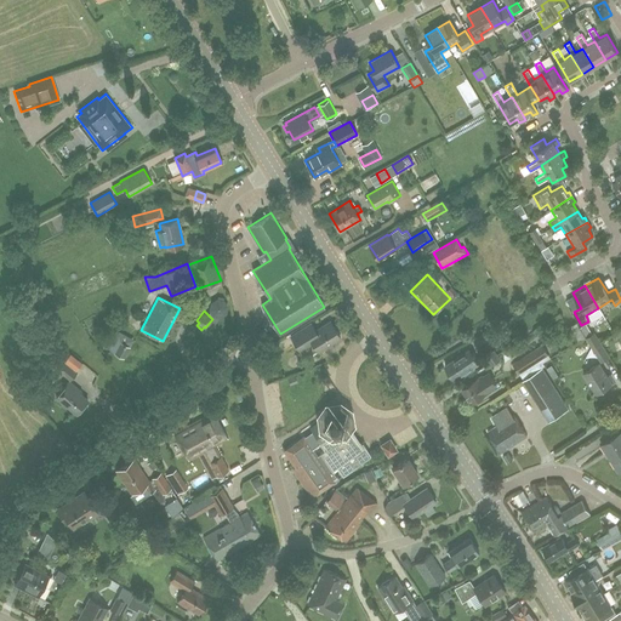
[(341,337),(330,322),(315,330),(311,323),(291,336),(300,349),(307,346),(312,342),(318,352),(341,337)]
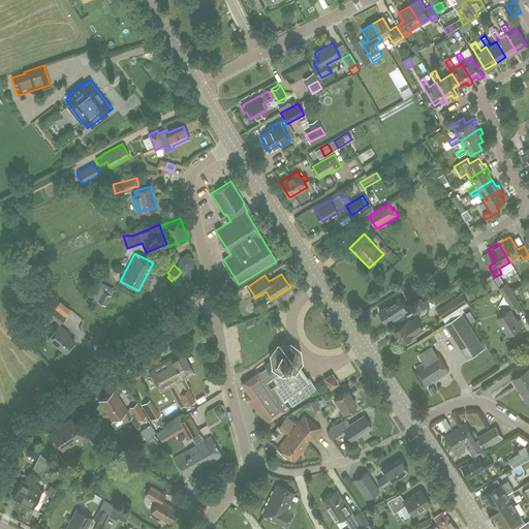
[(406,296),(417,289),(413,283),(402,288),(406,296)]
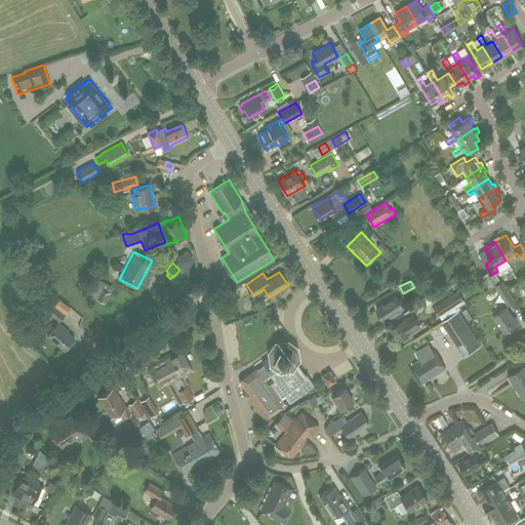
[(509,306),(516,301),(502,281),(495,285),(509,306)]
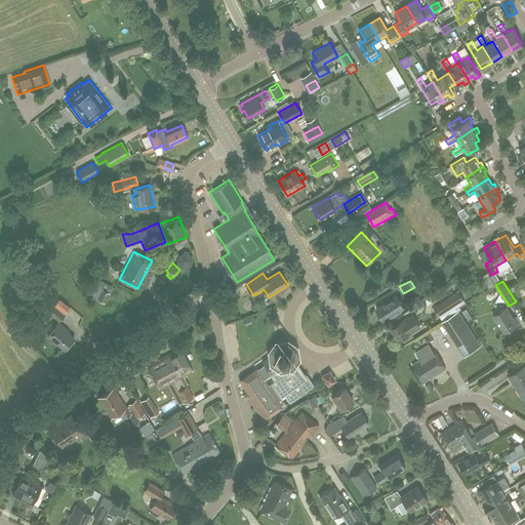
[(98,299),(108,305),(114,292),(106,288),(98,299)]
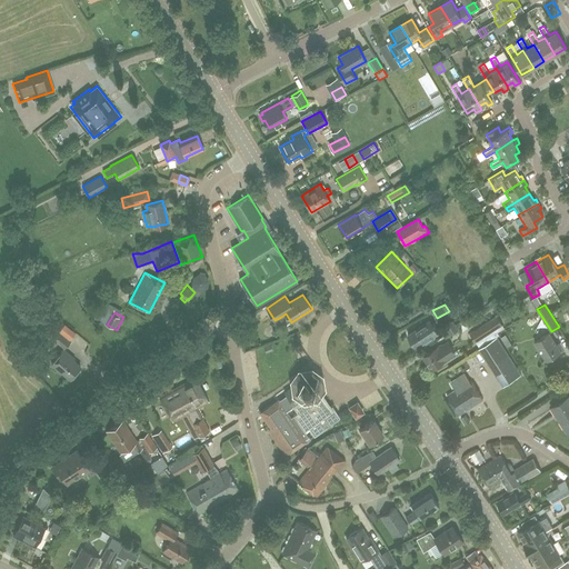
[(476,342),(502,325),(497,316),(469,332),(476,342)]
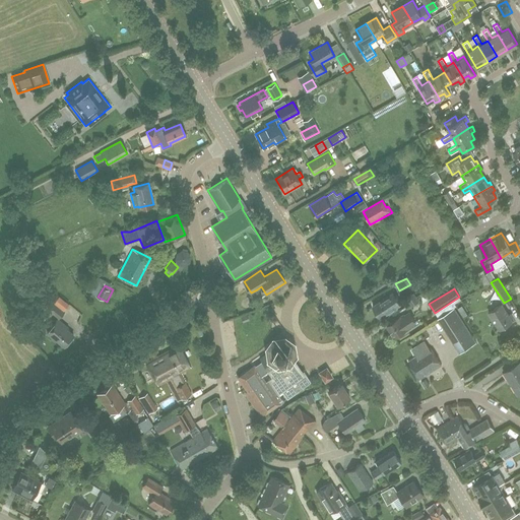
[(389,314),(395,310),(394,309),(401,304),(393,293),(373,306),(381,318),(388,313),(389,314)]
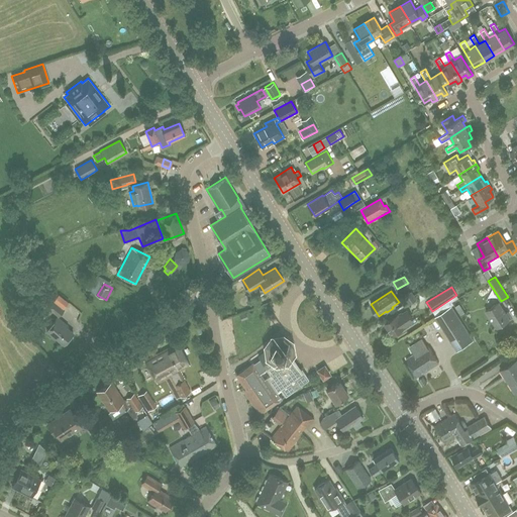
[(47,294),(44,292),(36,302),(39,305),(43,308),(45,306),(59,316),(64,309),(63,308),(53,300),(52,299),(53,297),(48,294),(47,294)]
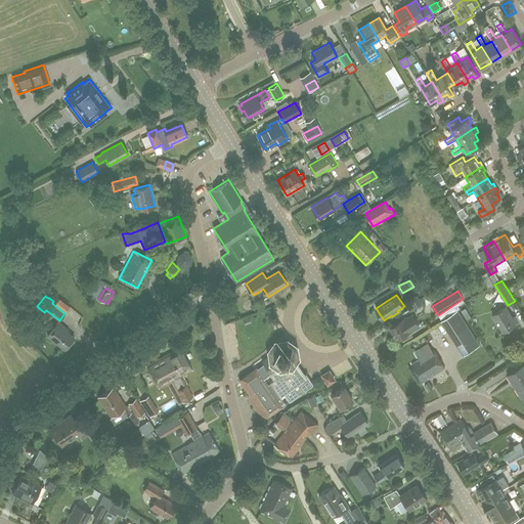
[(415,308),(422,303),(417,296),(409,300),(415,308)]
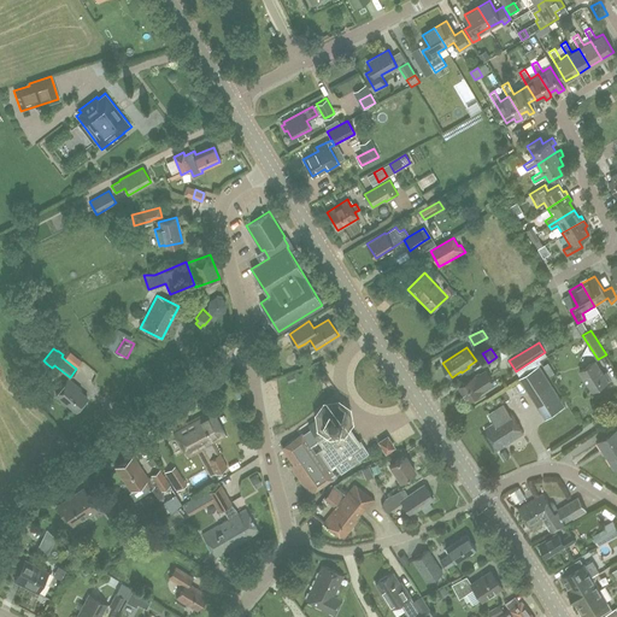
[(65,358),(77,368),(83,360),(71,351),(65,358)]
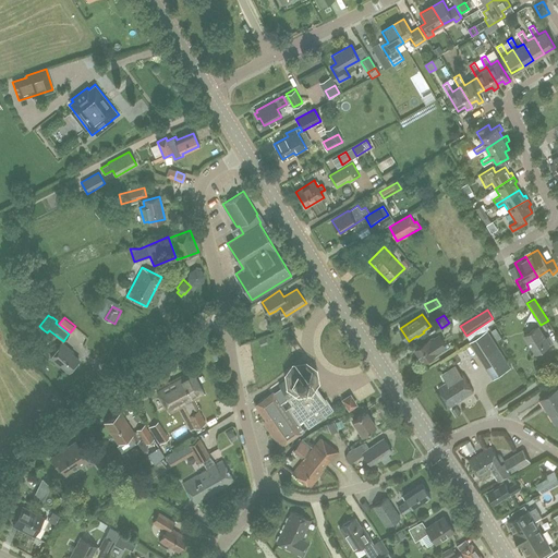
[(535,353),(550,344),(538,326),(524,335),(535,353)]
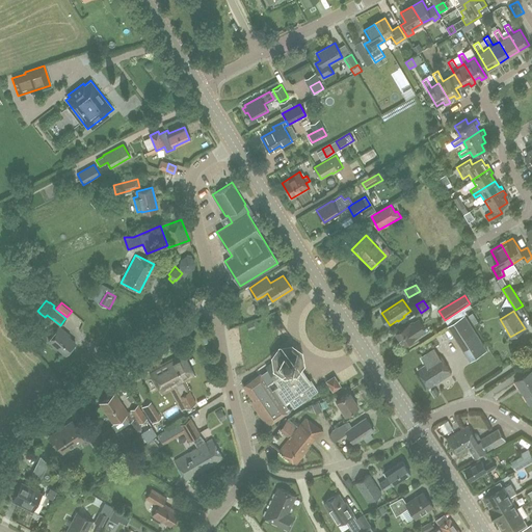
[(468,316),(474,325),(478,322),(472,313),(468,316)]
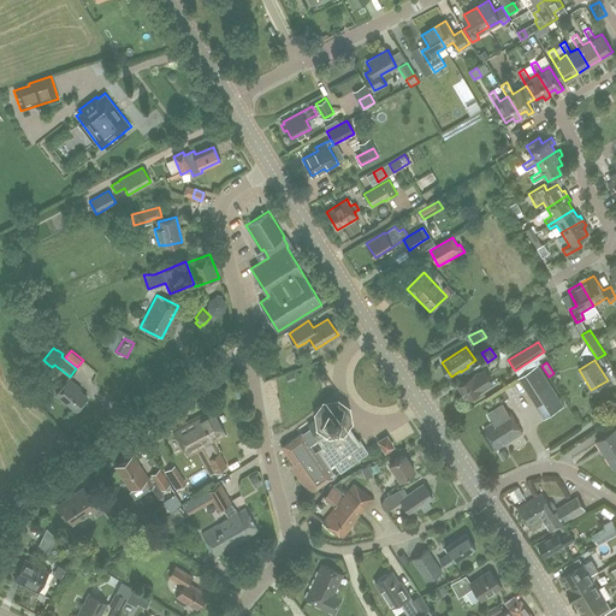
[(546,418),(564,406),(539,365),(520,377),(546,418)]
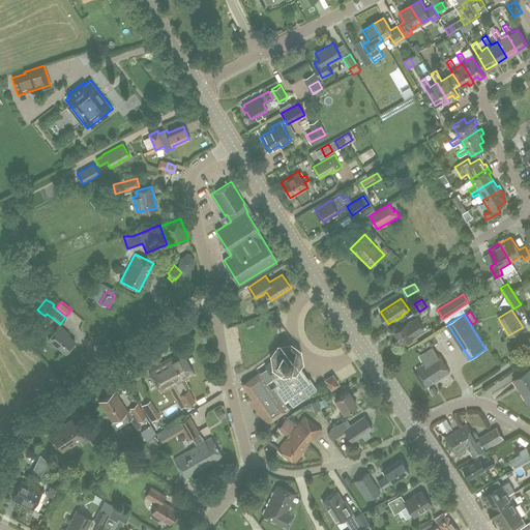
[(422,327),(416,318),(412,322),(411,321),(408,323),(407,322),(394,331),(398,336),(396,337),(401,344),(415,334),(414,333),(422,327)]
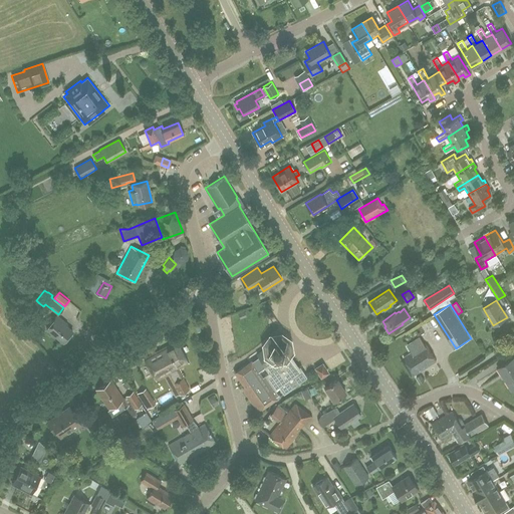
[(62,340),(72,329),(63,322),(64,320),(56,314),(46,326),(62,340)]
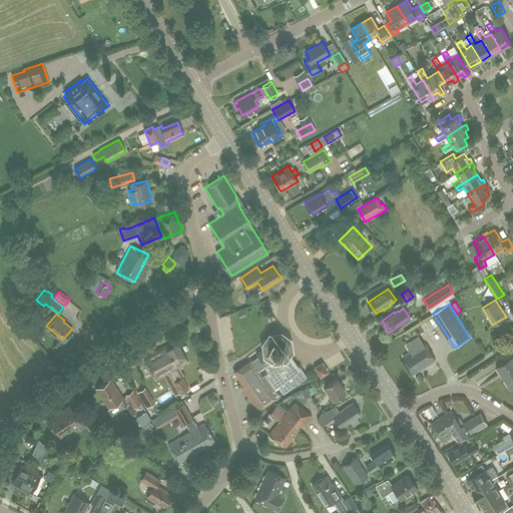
[(280,386),(283,392),(306,376),(300,367),(299,367),(287,350),(287,349),(286,342),(280,338),(273,339),(269,345),(269,349),(259,356),(269,371),(268,371),(268,372),(265,374),(274,387),(278,384),(280,386)]
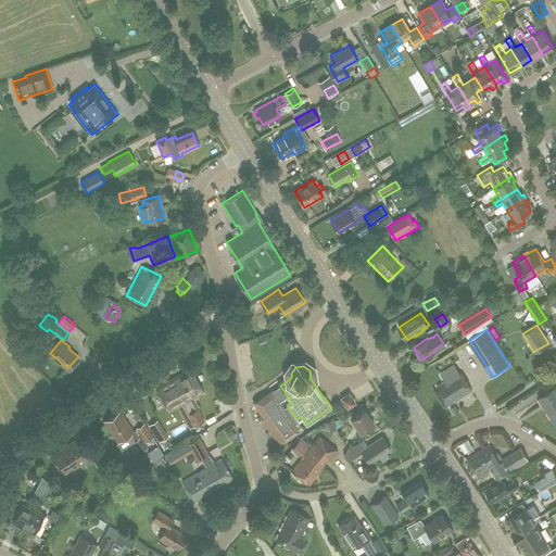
[(205,421),(193,399),(204,392),(191,368),(155,388),(168,412),(188,402),(192,411),(187,414),(193,427),(205,421)]
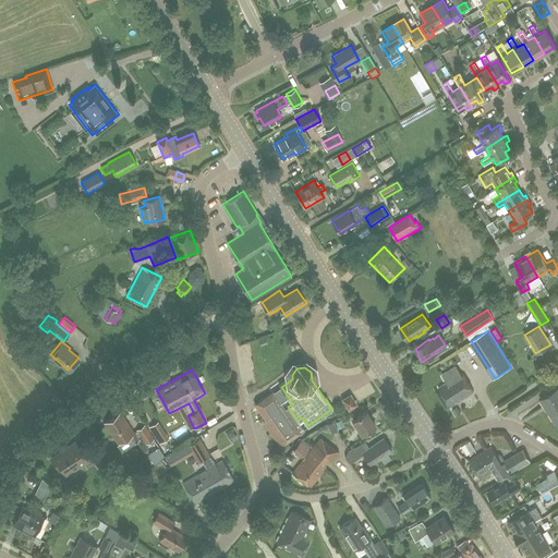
[(449,407),(474,391),(462,373),(438,388),(449,407)]
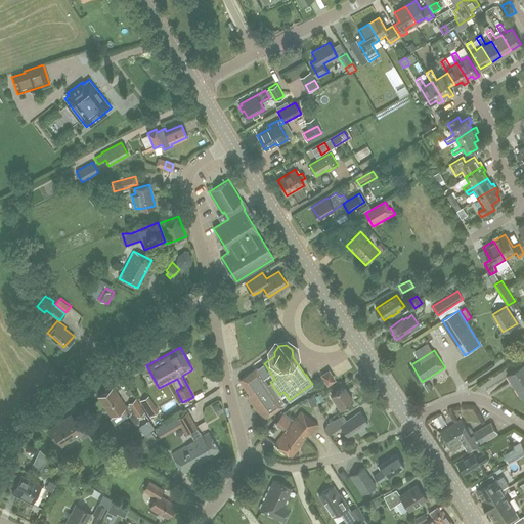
[(274,379),(264,363),(263,363),(264,364),(257,369),(257,368),(239,380),(250,394),(248,396),(262,419),(281,405),(280,403),(284,401),(281,397),(285,395),(286,394),(284,392),(279,395),(270,382),(273,380),(273,379),(274,379)]
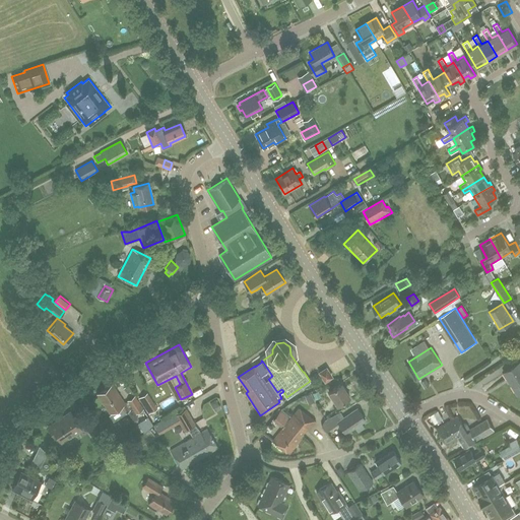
[(519,362),(504,372),(518,395),(519,393),(519,362)]
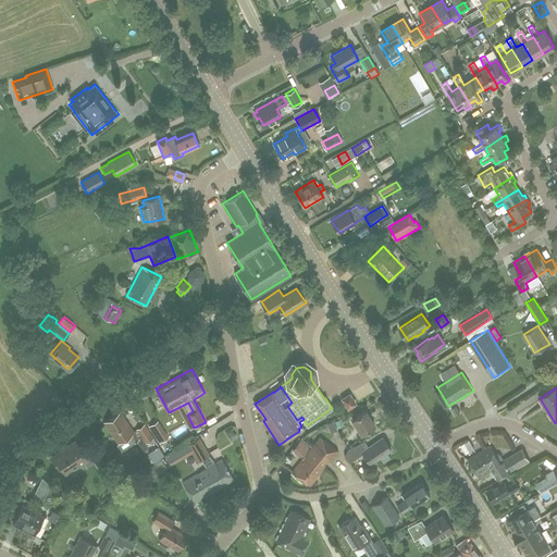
[(348,408),(356,404),(349,394),(343,399),(348,408)]
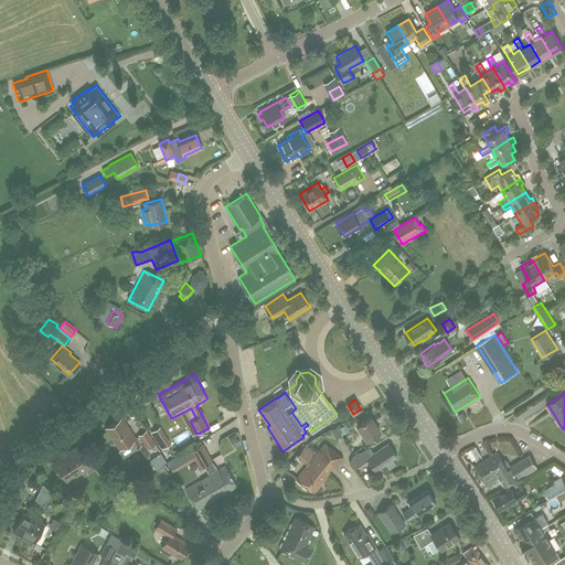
[(461,420),(467,417),(462,411),(457,415),(461,420)]
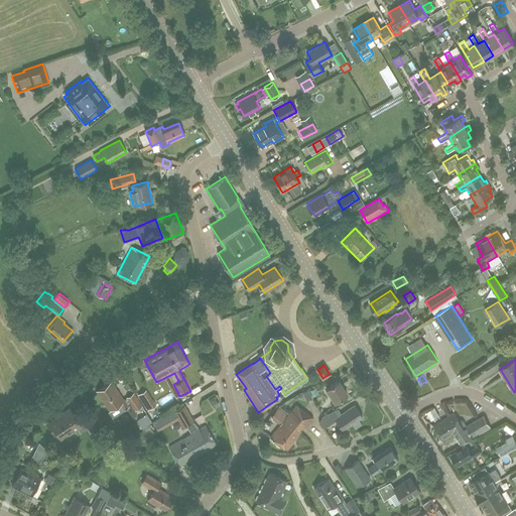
[(335,402),(347,394),(338,381),(326,389),(335,402)]
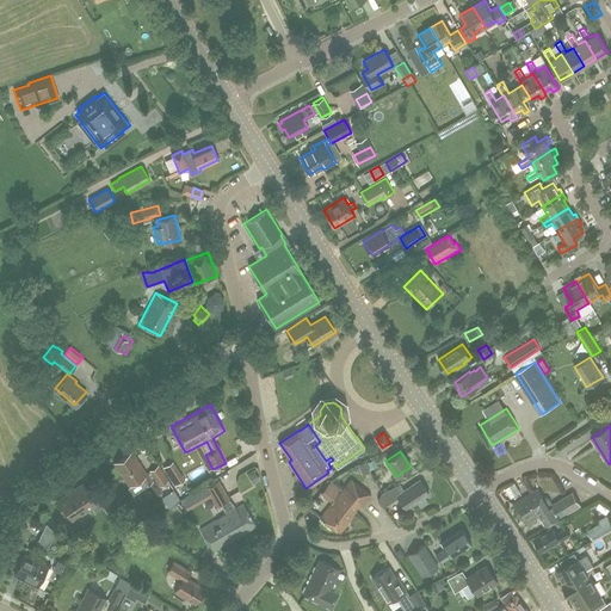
[(146,473),(133,452),(115,464),(129,486),(142,477),(147,485),(155,479),(160,486),(168,480),(159,464),(146,473)]
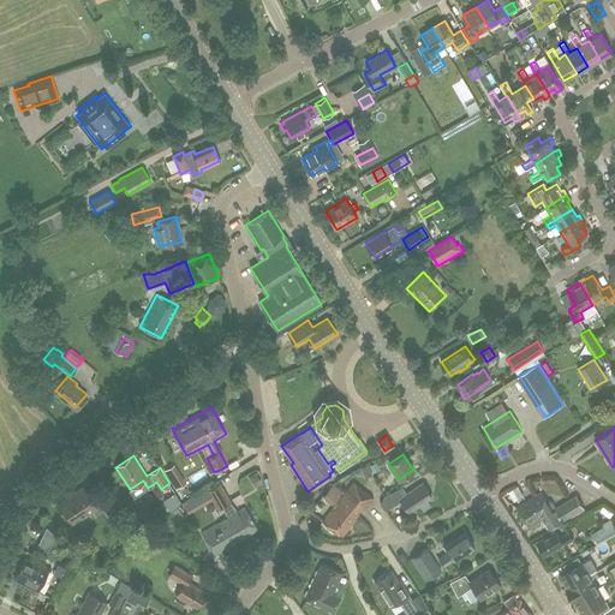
[(172,467),(165,471),(177,489),(184,484),(172,467)]
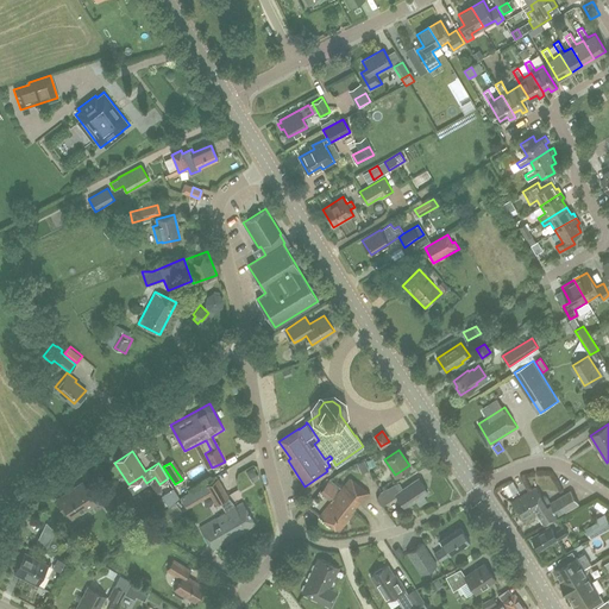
[(180,496),(181,497),(187,506),(208,493),(215,506),(230,497),(218,477),(205,485),(202,483),(186,493),(180,496)]
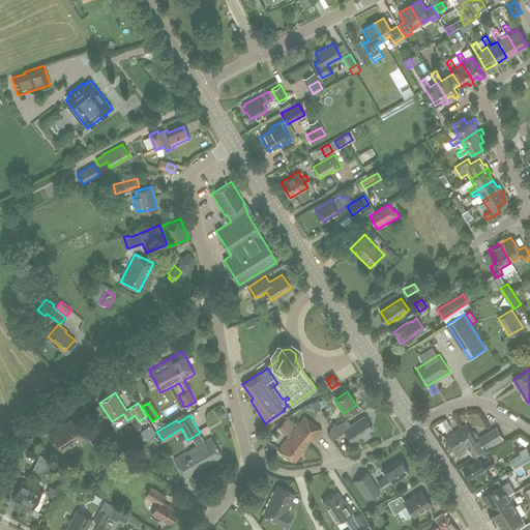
[(317,436),(322,430),(305,416),(278,449),(295,463),(311,443),(308,441),(315,434),(317,436)]
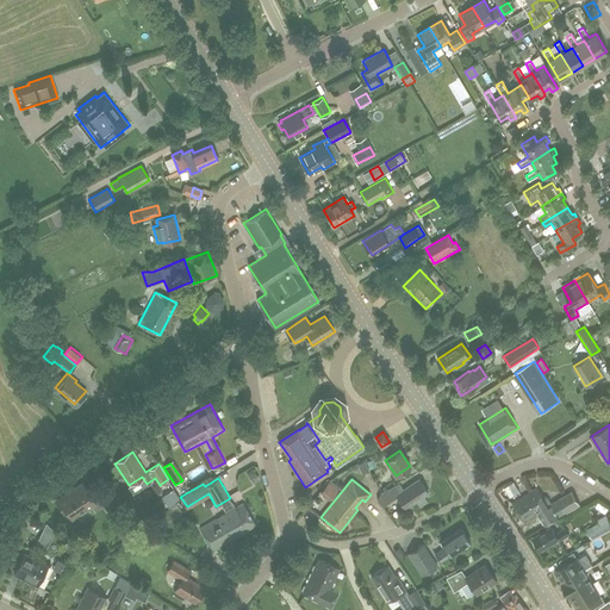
[(428,493),(419,479),(403,489),(399,483),(381,491),(377,499),(383,506),(398,496),(405,508),(428,493)]
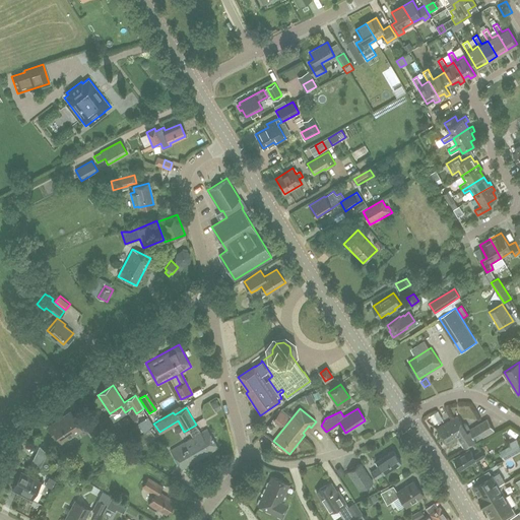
[(440,408),(433,411),(438,424),(445,420),(440,408)]
